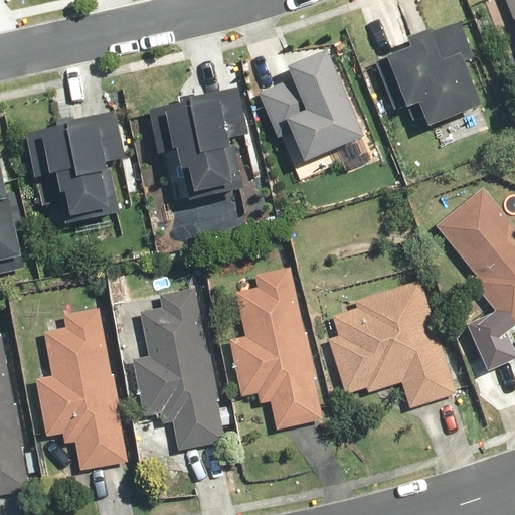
[(514,0),(505,0),(514,24),(514,0)]
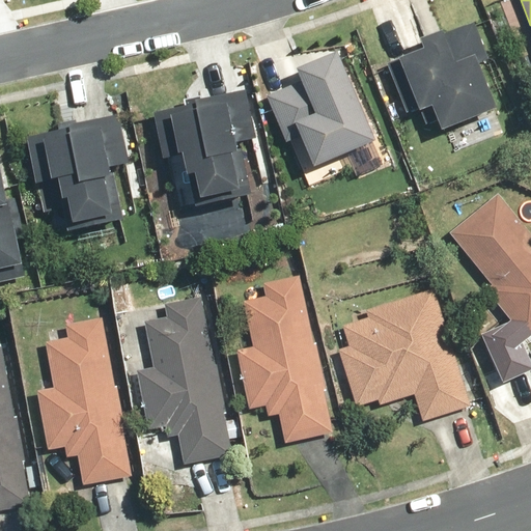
[(425,51),(389,65),(408,113),(420,109),(422,114),(435,110),(444,134),(498,113),(479,64),(490,60),(474,22),(422,43),(425,51)]
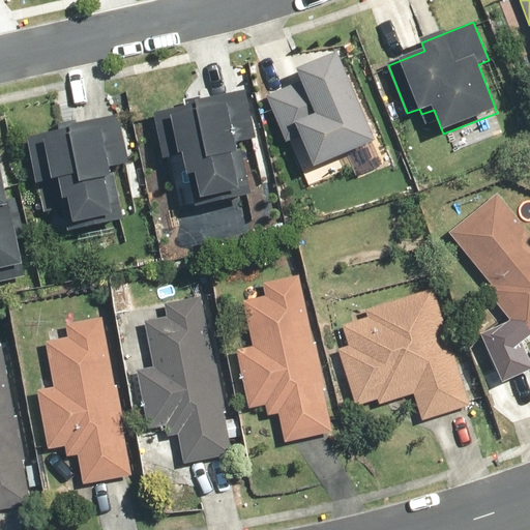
[(302,82),(268,97),(288,144),(302,138),(317,170),(378,143),(339,54),(298,72),(302,82)]
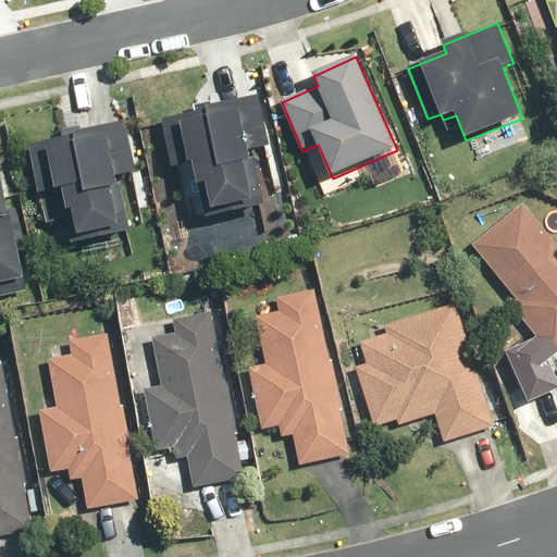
[(260,97),(161,119),(173,170),(195,165),(206,217),(262,205),(250,153),(272,148),(260,97)]
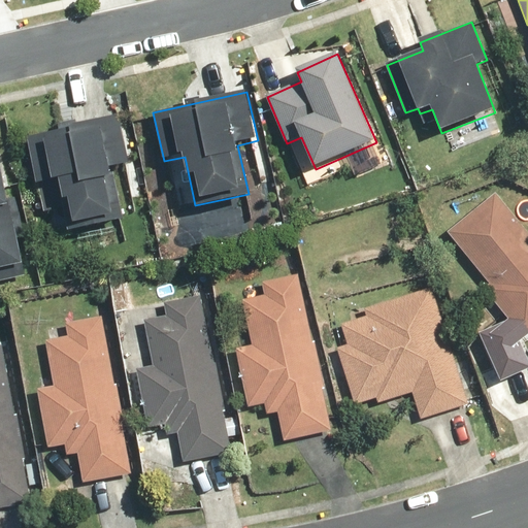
[(119,119),(27,137),(37,186),(61,180),(71,232),(123,221),(111,170),(129,166),(119,119)]
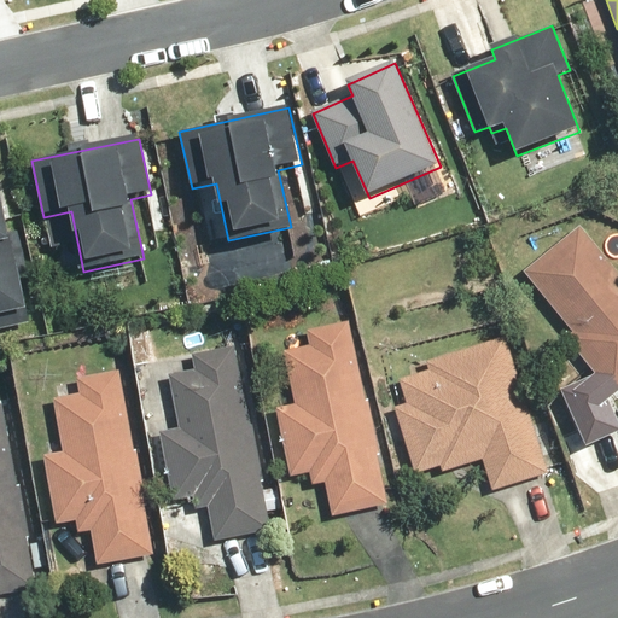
[(0,325),(33,318),(0,174),(0,325)]
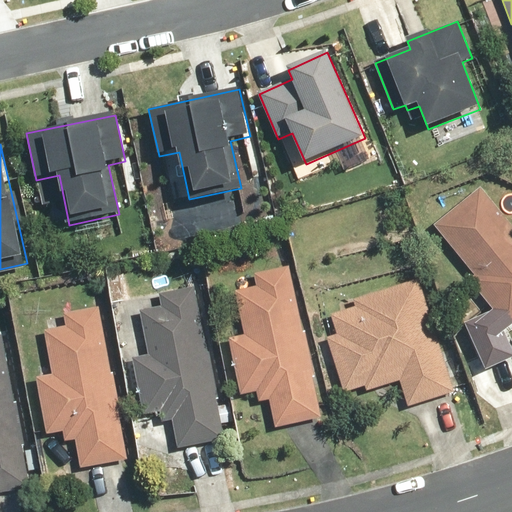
[(511,227),(480,188),(433,224),(475,276),(468,282),(506,331),(511,326),(511,227)]
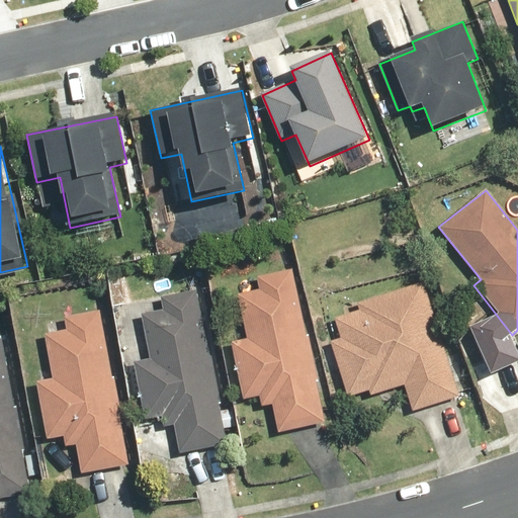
[(326,423),(292,269),(258,276),(261,291),(238,296),(248,340),(230,344),(243,401),(260,398),(262,409),(274,406),(279,433),(326,423)]
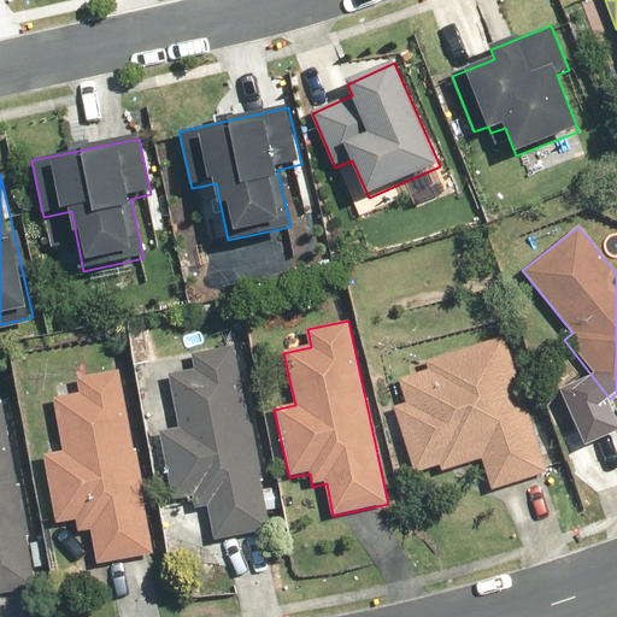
[(548,474),(504,338),(427,363),(429,370),(399,380),(406,403),(392,407),(415,475),(441,465),(445,475),(482,463),(492,492),(548,474)]
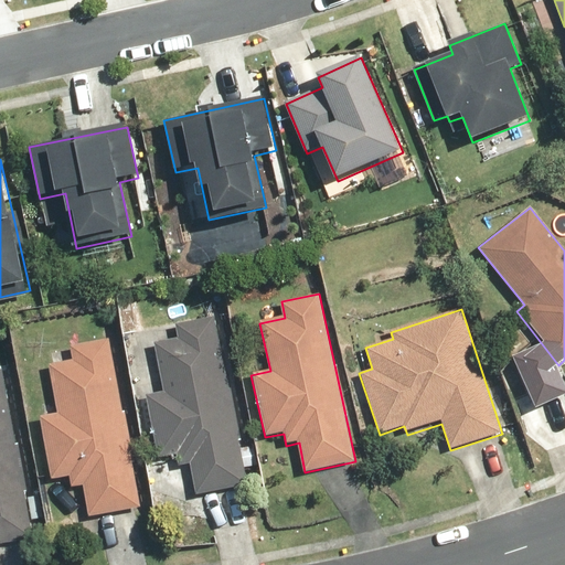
[(247,486),(214,318),(178,324),(180,339),(156,343),(164,391),(148,394),(160,458),(178,455),(180,468),(191,466),(196,496),(247,486)]
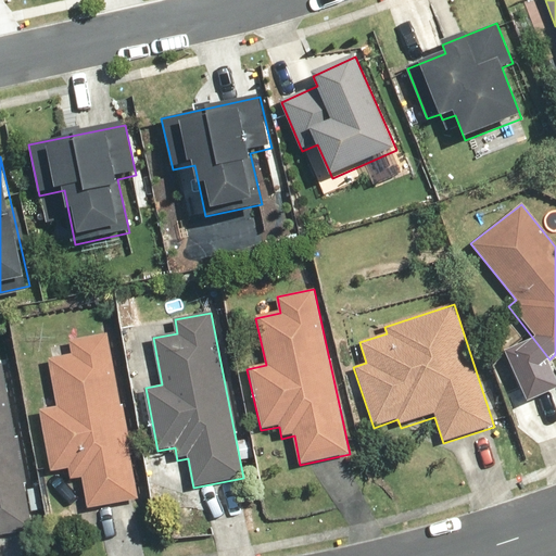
[(139,498),(108,332),(68,339),(71,353),(48,357),(57,405),(40,408),(52,471),(68,468),(71,480),(81,478),(87,508),(139,498)]
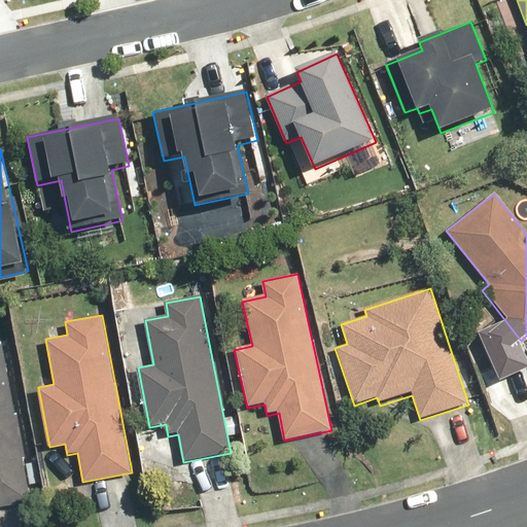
[(0,505),(31,500),(2,344),(0,343),(0,505)]
